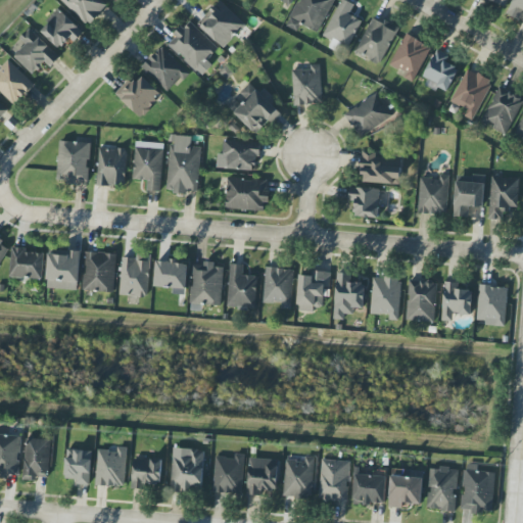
[(60,0),(89,27),(108,6),(101,0),(60,0)]
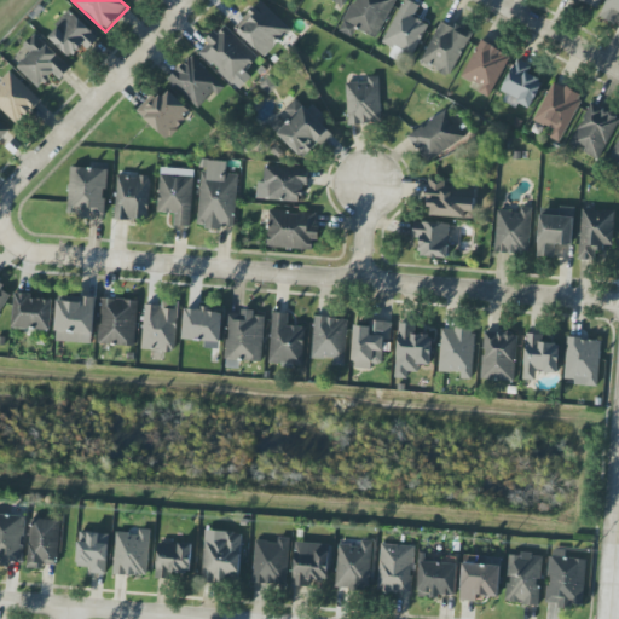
[(376,40),(395,0),(354,0),(339,32),(354,39),(358,30),(376,40)]
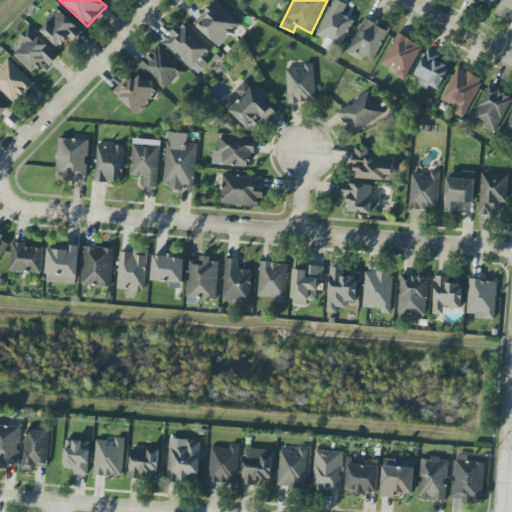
[(354,20),(342,15),(347,4),(337,0),(333,0),(317,35),(342,46),(354,20)]
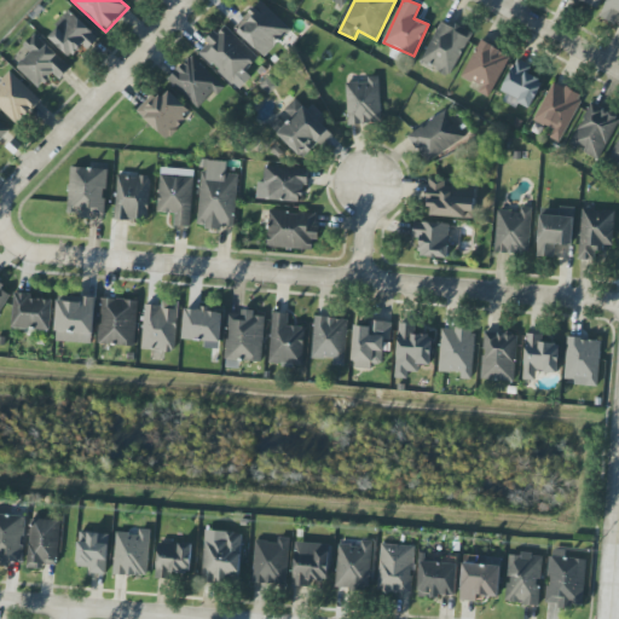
[(572,0),(597,11),(602,0),(572,0)]
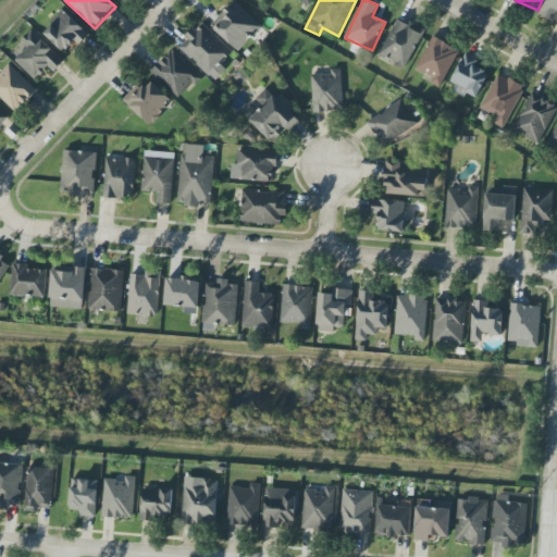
[(556,0),(547,0),(541,16),(554,22),(556,12),(556,0)]
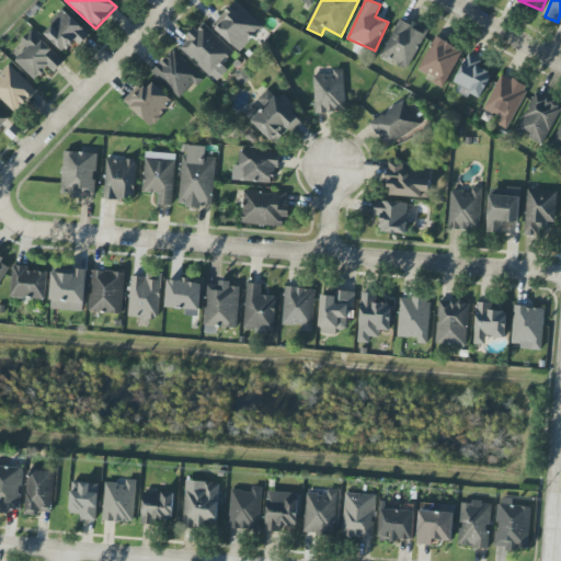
[(240,52),(264,26),(236,1),(213,26),(240,52)]
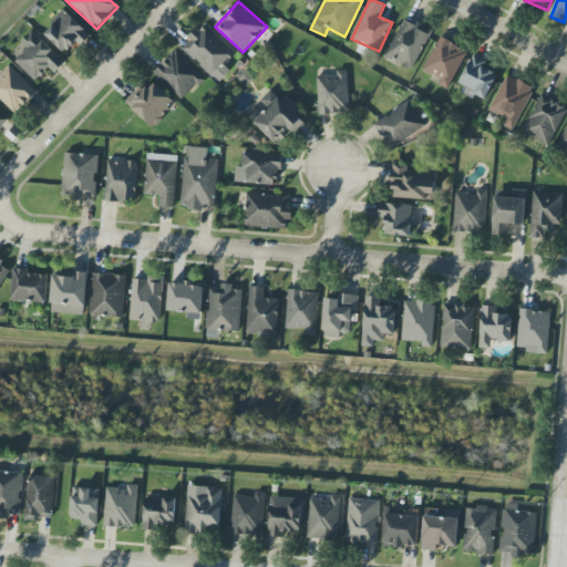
[(81,47),(91,35),(64,11),(43,33),(65,53),(75,42),(81,47)]
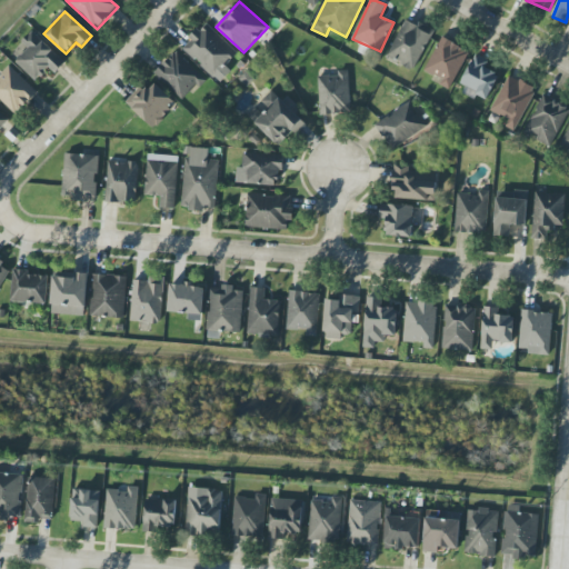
[(387,59),(416,70),(433,29),(418,22),(417,26),(403,20),(387,59)]
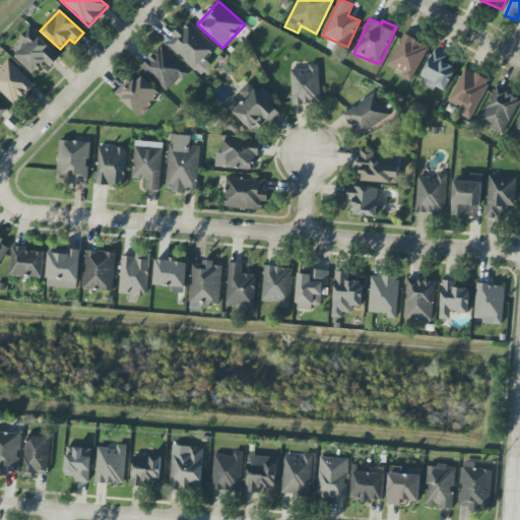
[(167,44),(200,76),(211,64),(206,60),(217,49),(188,20),(167,44)]
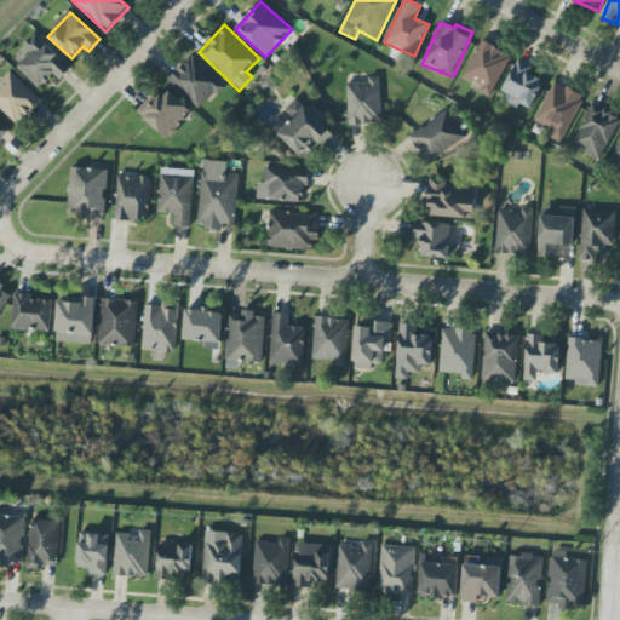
[(30,52),(16,67),(39,89),(53,73),(59,80),(72,68),(35,33),(23,46),(30,52)]
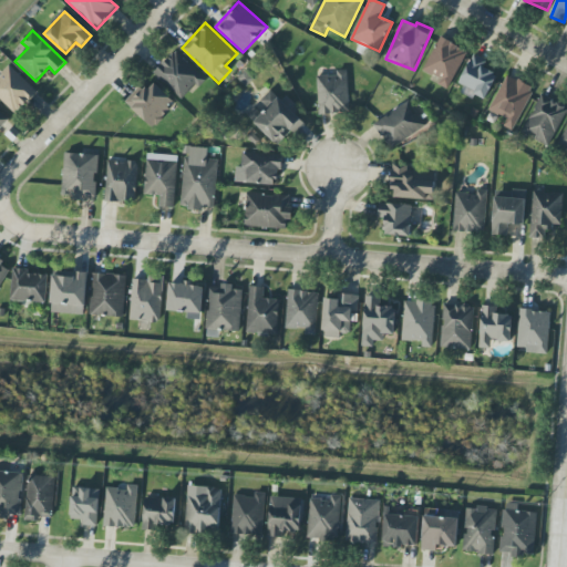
[(449,90),(467,51),(440,37),(423,71),(441,80),(439,85),(449,90)]
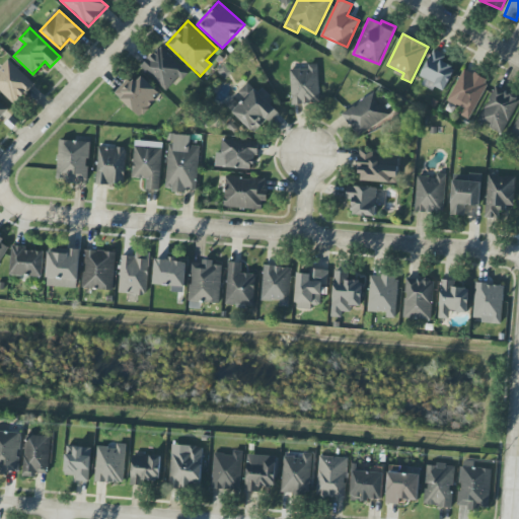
[(140,68),(166,93),(187,72),(160,47),(140,68)]
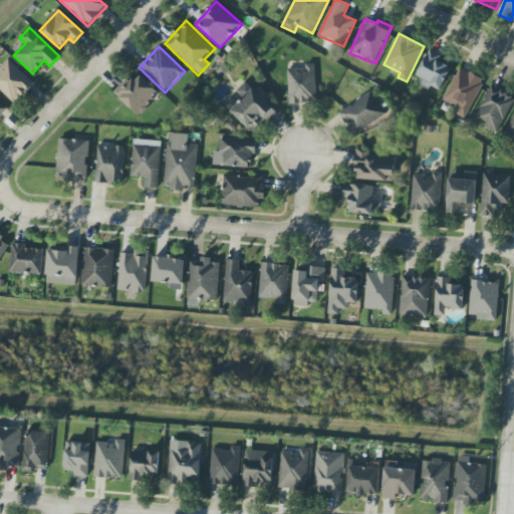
[(441,54),(428,49),(416,78),(442,89),(451,67),(438,61),(441,54)]
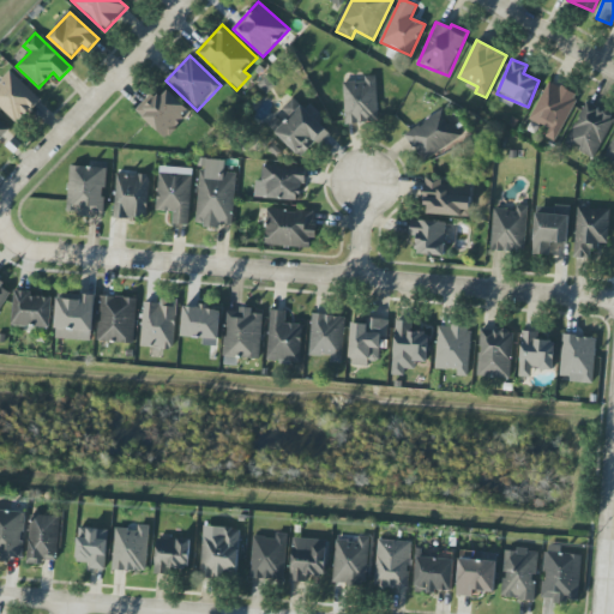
[(40,100),(8,70),(0,78),(0,107),(17,124),(40,100)]
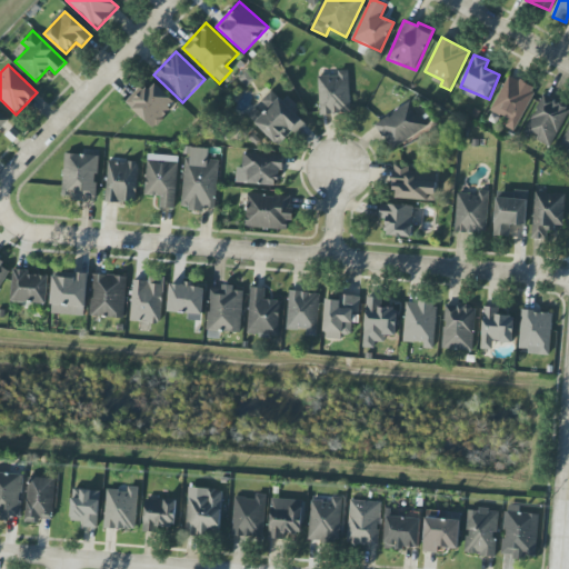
[(318,77),(319,116),(350,115),(349,70),(338,71),(338,76),(318,77)]
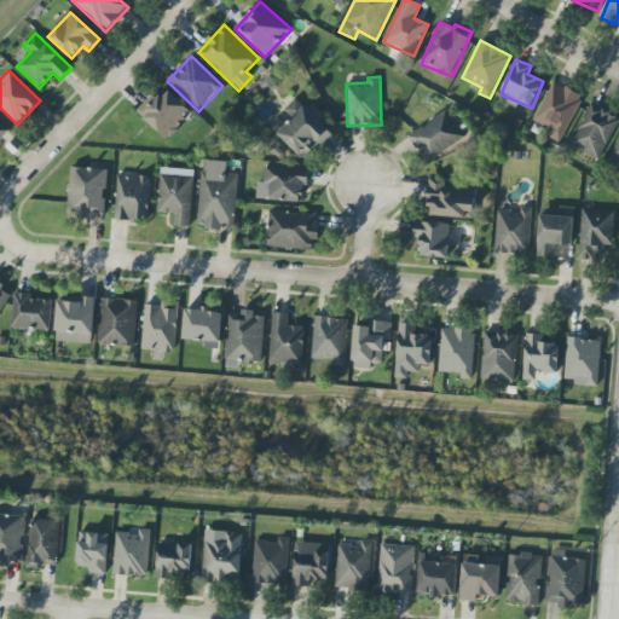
[(533,121),(554,131),(550,138),(560,143),(583,97),(553,82),(533,121)]
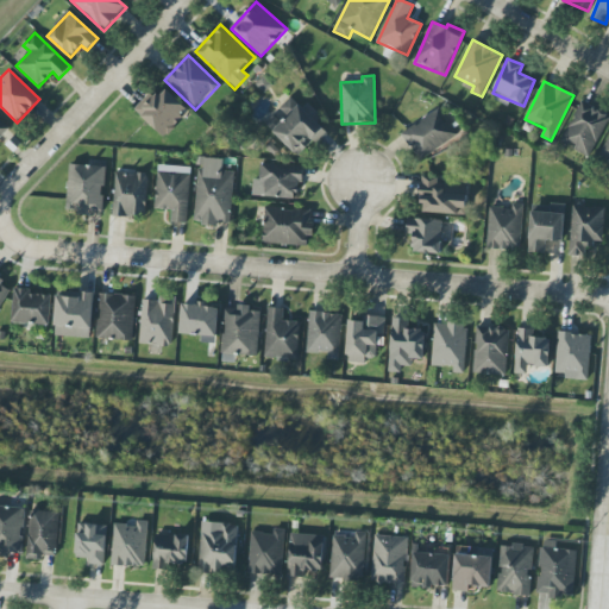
[(137,113),(164,138),(189,111),(162,86),(137,113)]
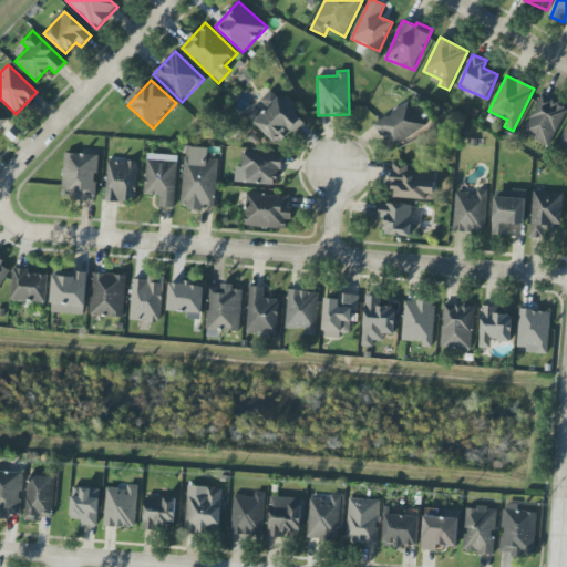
[(281,146),(302,120),(282,103),(285,102),(270,91),(248,119),(281,146)]
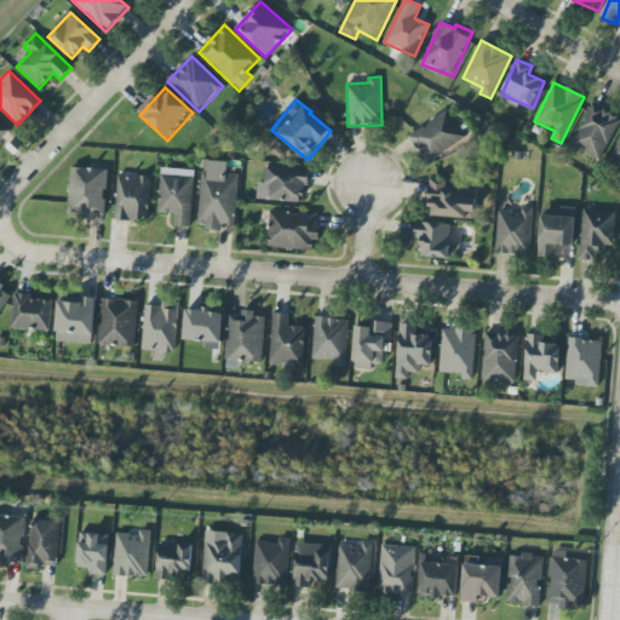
[(600,160),(619,120),(619,118),(591,103),(570,144),(600,160)]
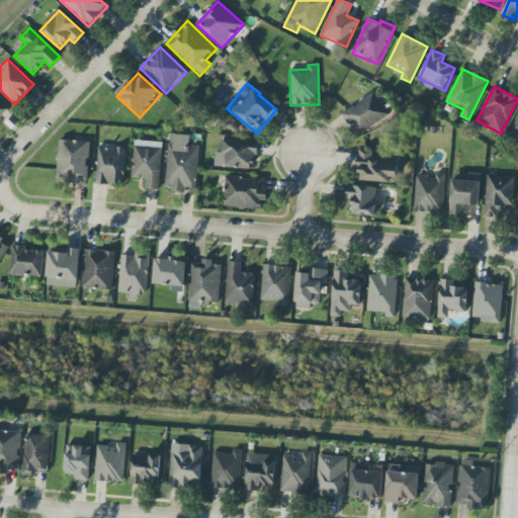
[(357,138),(390,116),(374,92),(341,113),(357,138)]
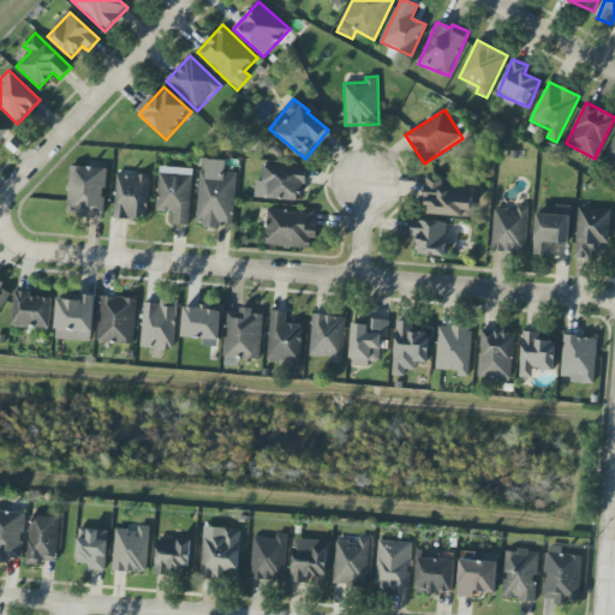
[(0,139),(10,130),(0,120),(0,139)]
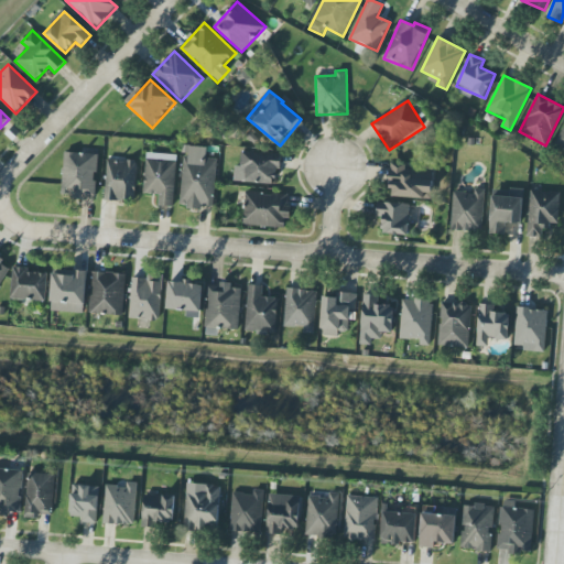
[(216,159),(206,159),(206,148),(183,145),(180,206),(214,208),(216,159)]
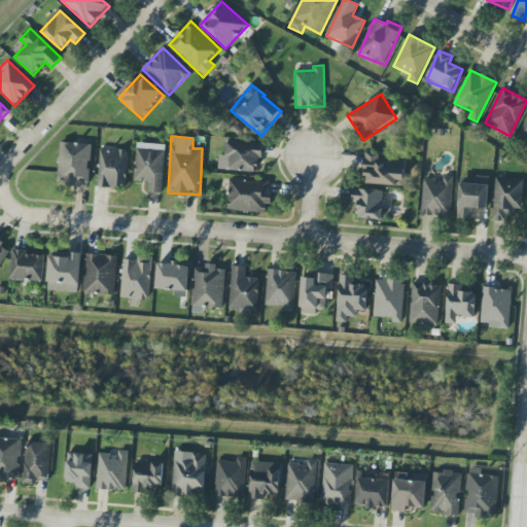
[(91,144),(60,142),(58,185),(78,186),(78,183),(89,183),(91,144)]
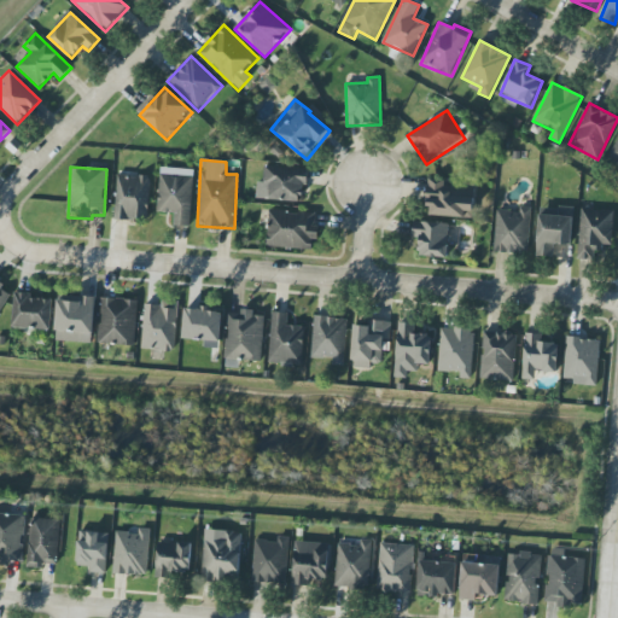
[(305,169),(264,167),(263,182),(257,182),(257,200),(304,202),(305,169)]
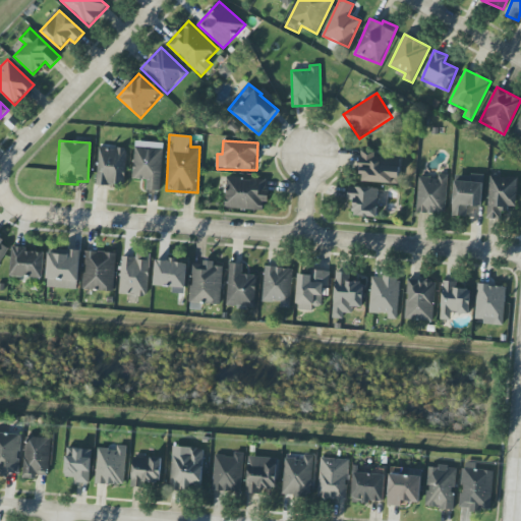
[(163,142),(134,141),(133,179),(147,180),(147,190),(161,191),(163,142)]
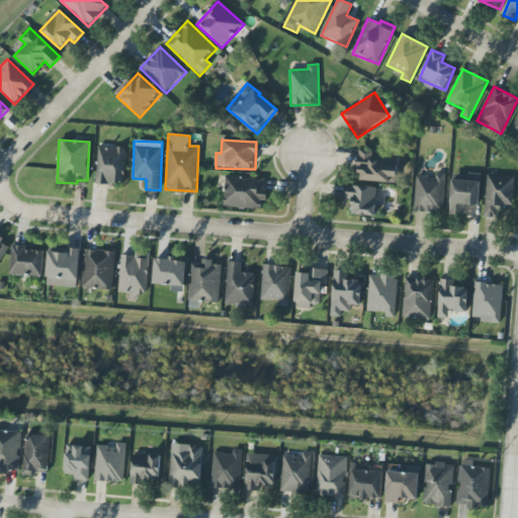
[(96,184),(123,185),(125,148),(98,147),(96,184)]
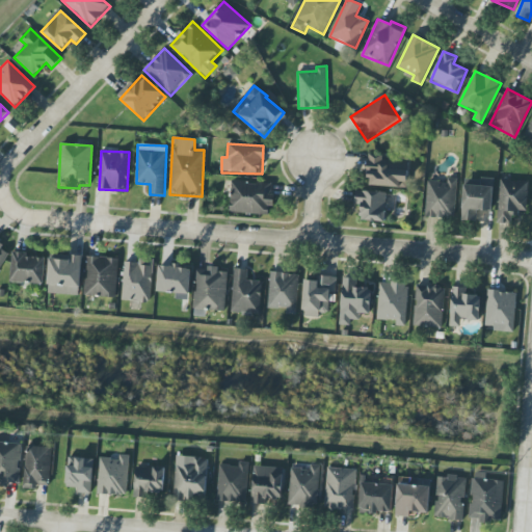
[(368,186),(407,188),(409,157),(369,155),(368,186)]
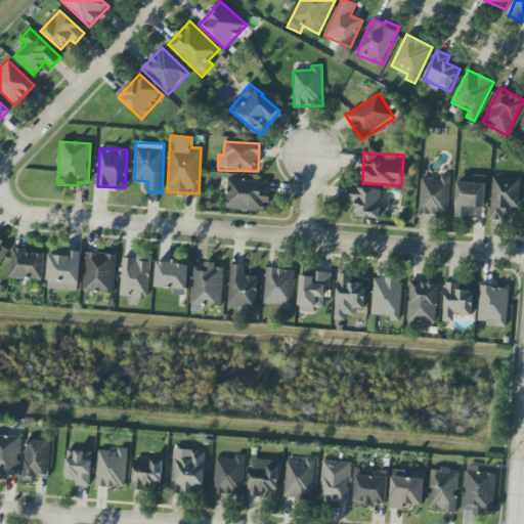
[(450,176),(440,176),(440,179),(421,179),(419,215),(448,216),(450,176)]
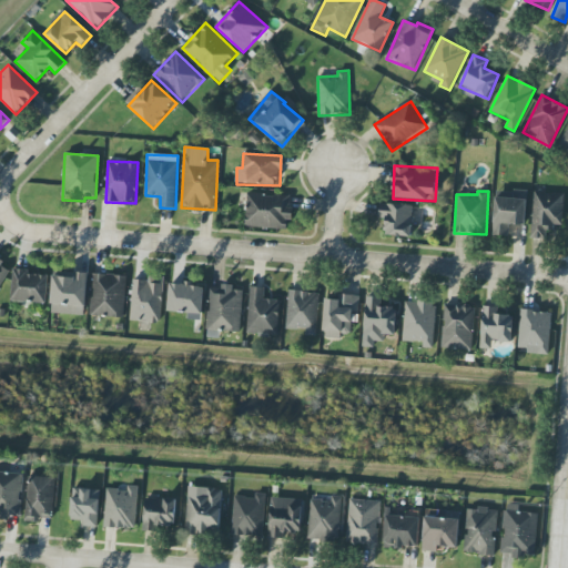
[(527,192),(495,191),(494,235),(509,235),(509,224),(526,225),(527,192)]
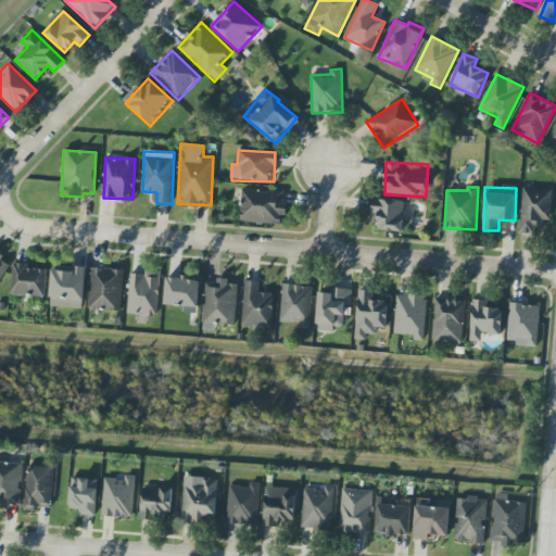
[(535,235),(535,223),(551,224),(552,189),(521,188),(520,234),(535,235)]
